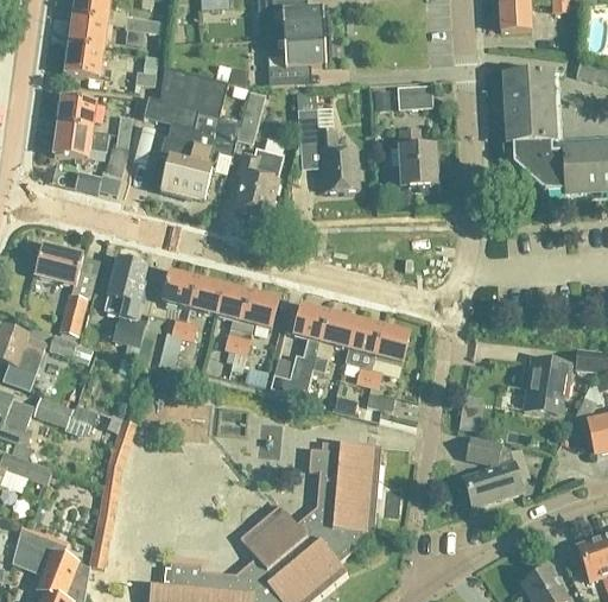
[(107,20),(109,0),(75,0),(74,16),(107,20)]
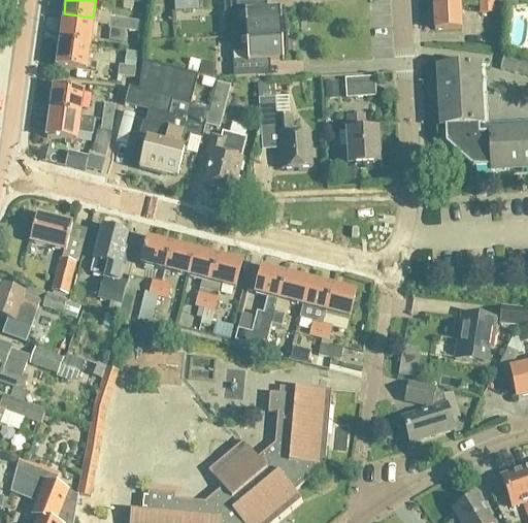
[(248,33),(279,31),(287,31),(286,18),(285,10),(284,10),(284,12),(281,12),(281,5),(279,5),(279,6),(255,8),(254,0),(229,0),(231,21),(239,20),(246,24),(248,33)]
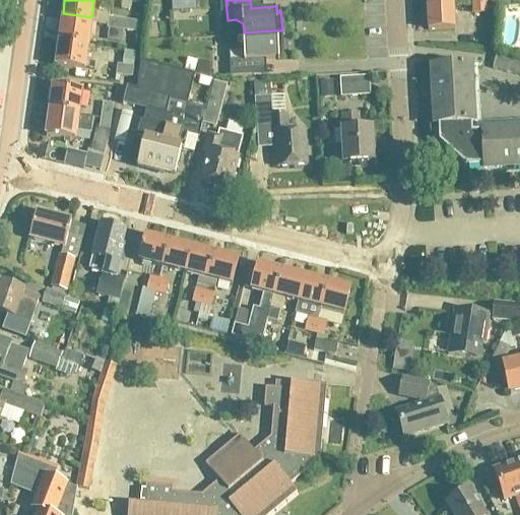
[(472,0),(472,9),(488,9),(488,0),(472,0)]
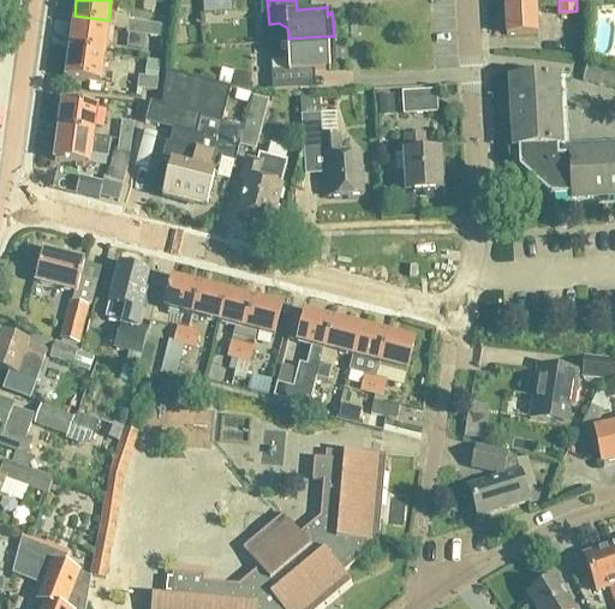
[(537,1),(506,4),(507,31),(538,30),(537,1)]
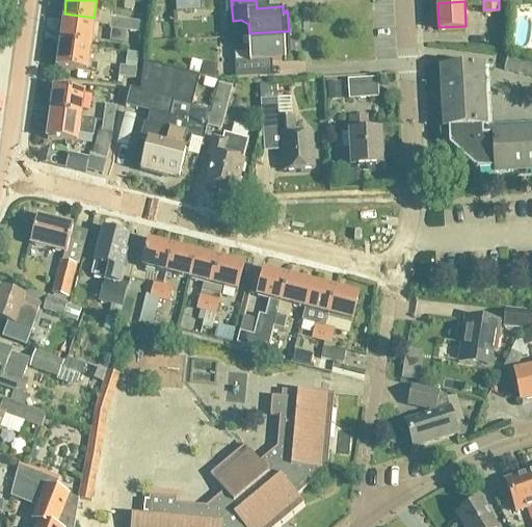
[(64,14),(60,38),(90,43),(94,18),(64,14)]
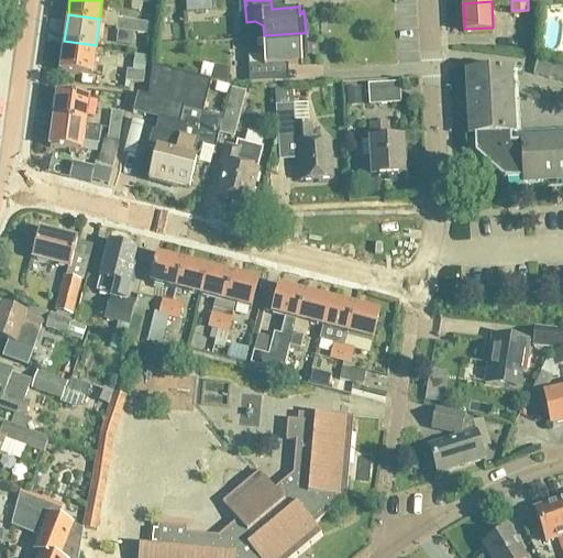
[(118,26),(133,29),(134,18),(118,14),(117,26),(118,26)]
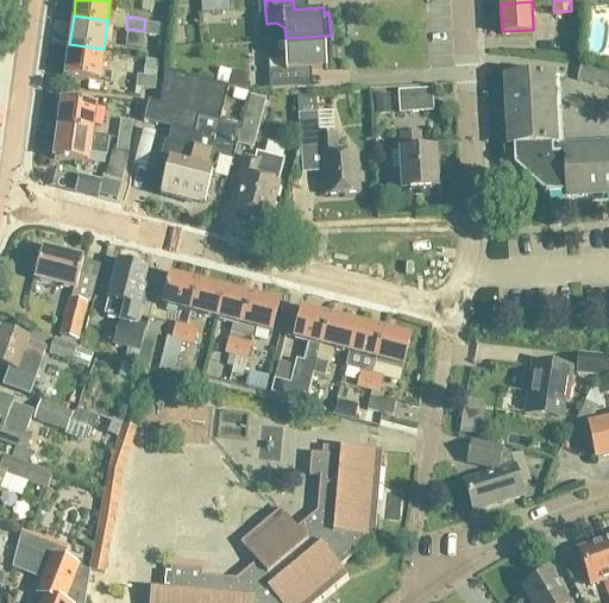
[(145,31),(163,35),(164,22),(145,19),(144,31),(145,31)]
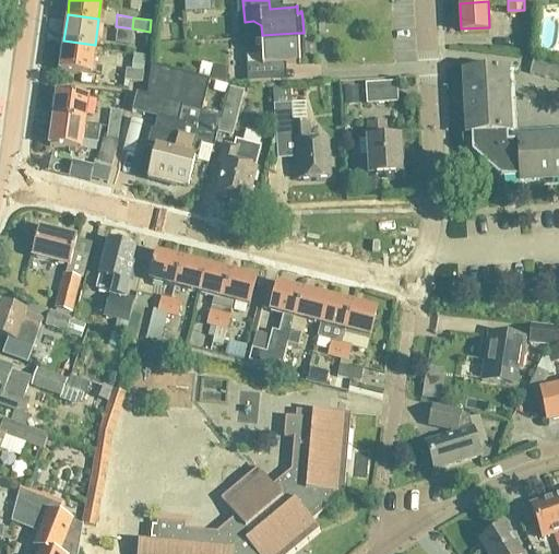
[(132,28),(117,26),(116,39),(132,42),(133,28),(132,28)]
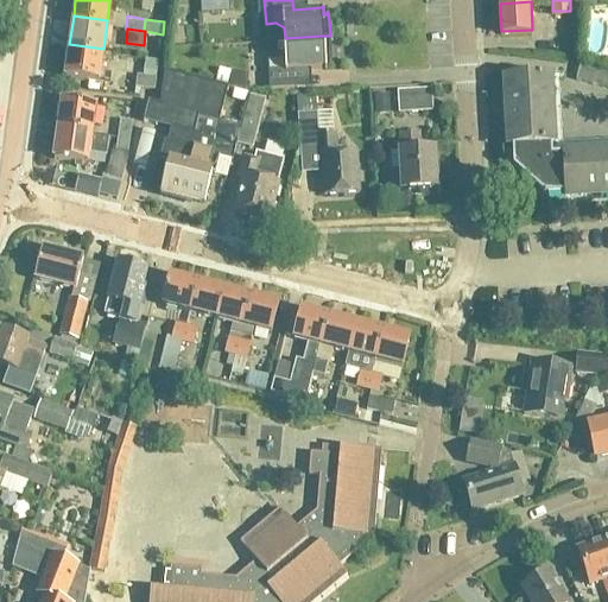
[(329,59),(330,59),(331,51),(331,44),(330,36),(322,36),(285,38),(285,49),(277,55),(267,55),(270,86),(311,83),(311,65),(325,64),(325,65),(327,65),(327,58),(329,57),(329,59)]
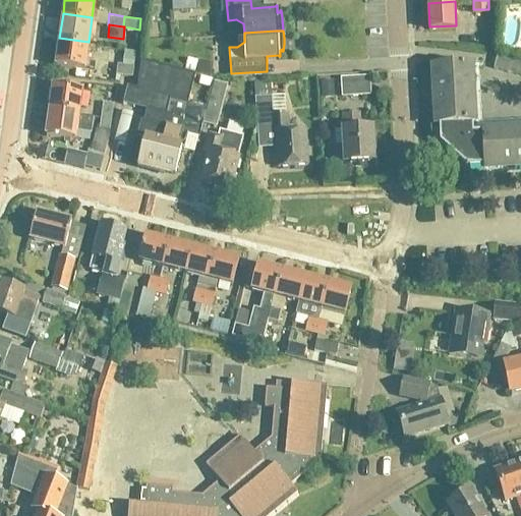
[(56,63),(84,68),(95,69),(96,59),(87,57),(89,42),(59,38),(56,63)]
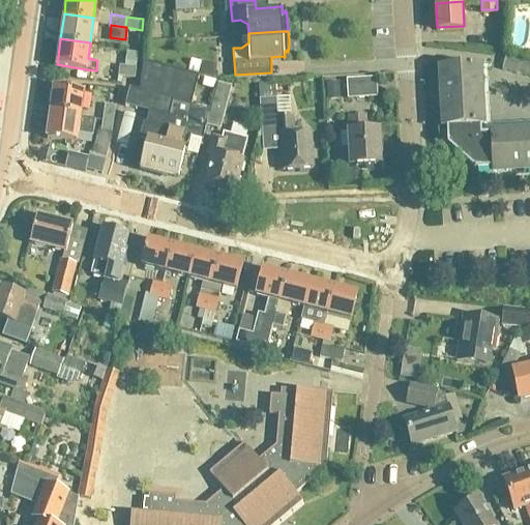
[(137,64),(138,50),(126,48),(124,62),(137,64)]
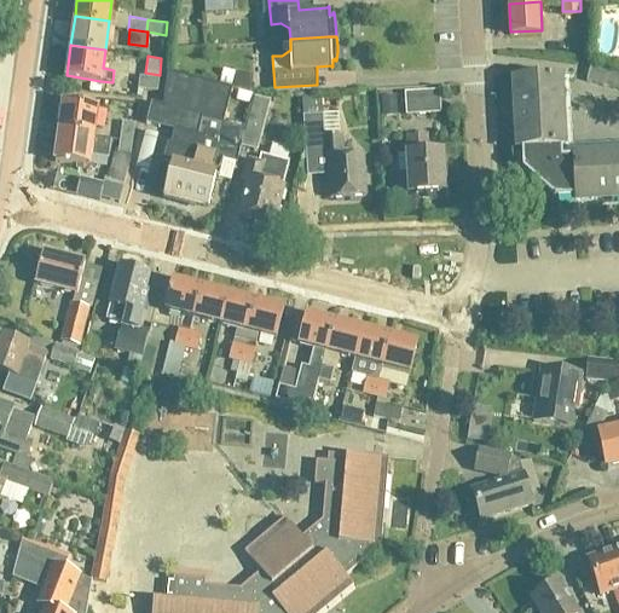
[(618,67),(591,59),(586,77),(618,85),(618,67)]
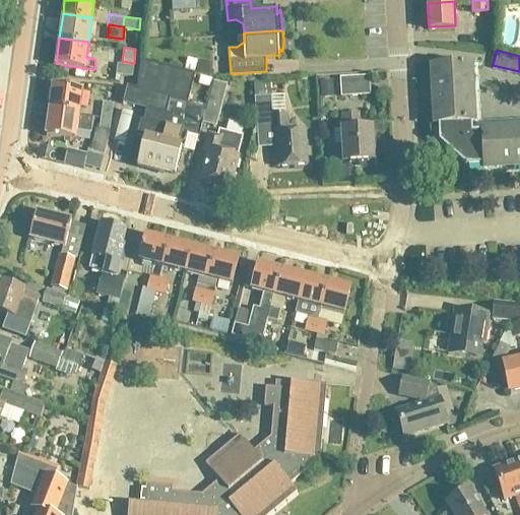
[(205,104),(188,100),(195,71),(141,58),(137,85),(127,83),(123,101),(146,107),(143,118),(141,118),(136,134),(130,156),(139,158),(137,163),(164,170),(165,165),(176,168),(181,144),(184,145),(188,129),(199,132),(202,119),(205,104)]
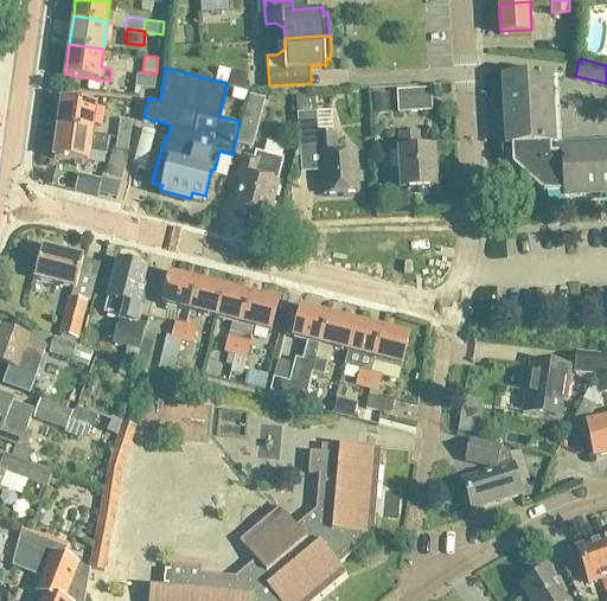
[(136,70),(135,83),(140,84),(154,85),(157,74),(142,71),(136,70)]
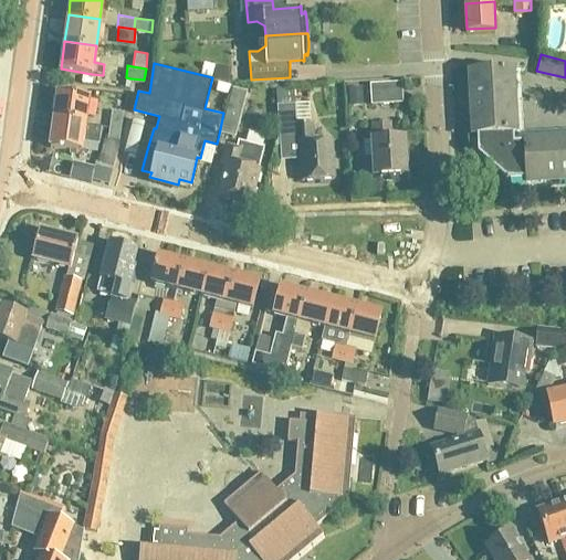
[(565,134),(519,137),(514,66),(469,69),(472,134),(478,134),(478,151),(507,178),(513,178),(513,187),(527,186),(527,182),(565,179),(565,134)]
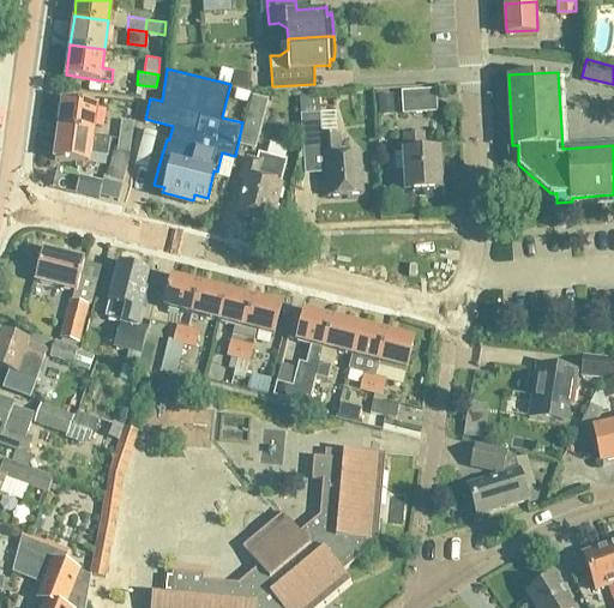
[(437,86),(402,88),(403,110),(438,108),(437,86)]
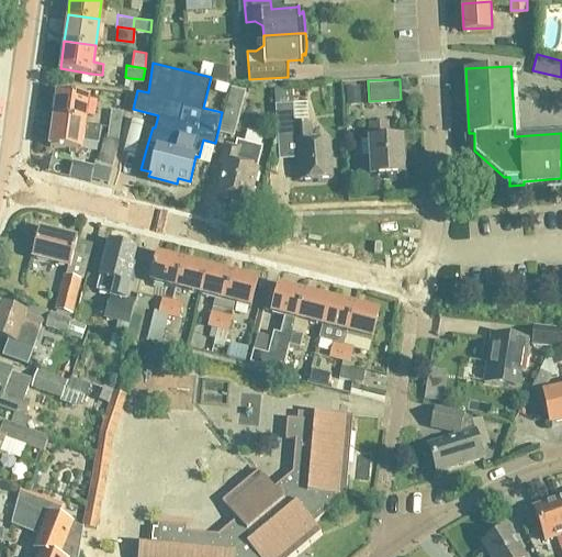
[(229,84),(222,112),(218,129),(235,132),(246,88),(229,84)]
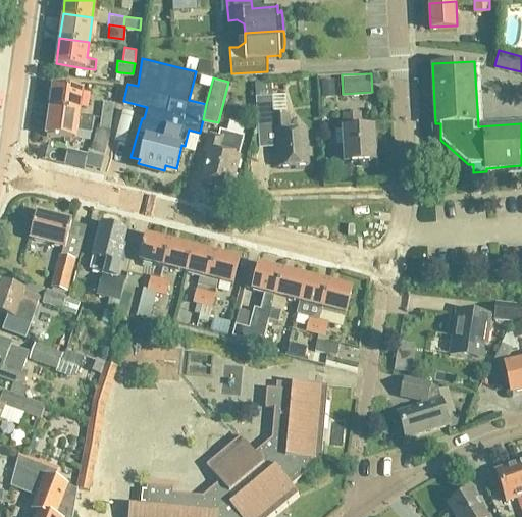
[(50,108),(79,112),(83,88),(53,84),(50,108)]
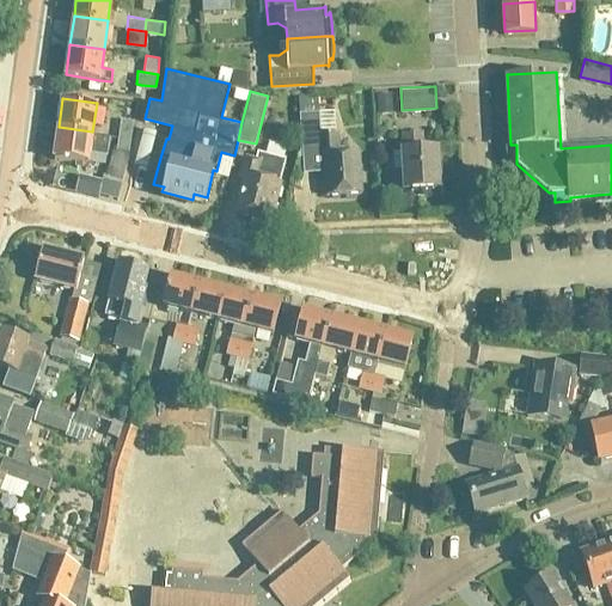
[(340,151),(337,130),(320,130),(319,109),(300,110),(303,141),(320,140),(320,153),(324,152),(326,193),(362,190),(359,151),(340,151)]
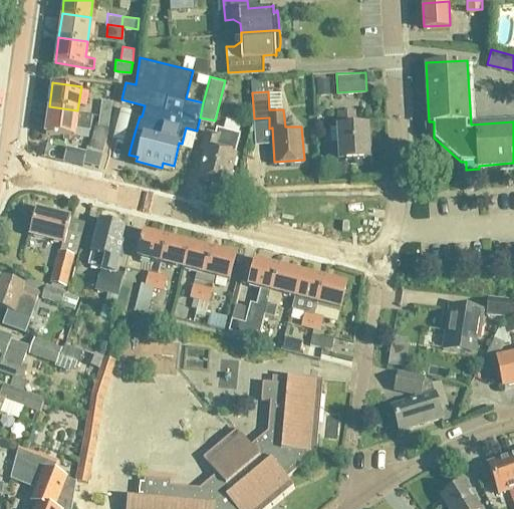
[(101,97),(99,113),(110,114),(112,99),(101,97)]
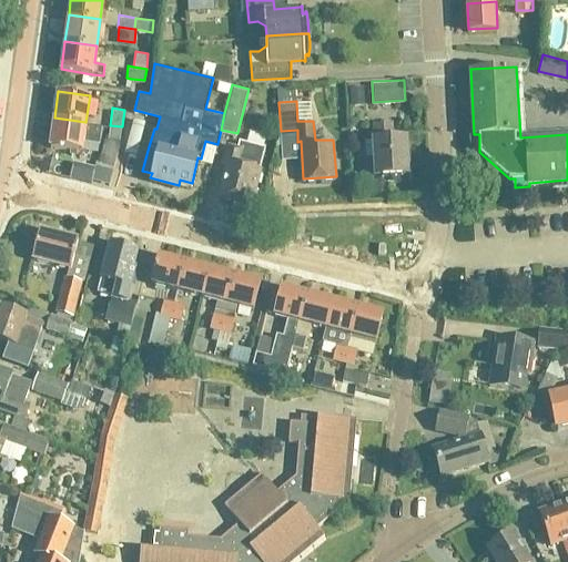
[(102,124),(85,122),(54,118),(50,144),(82,149),(84,139),(100,141),(102,124)]
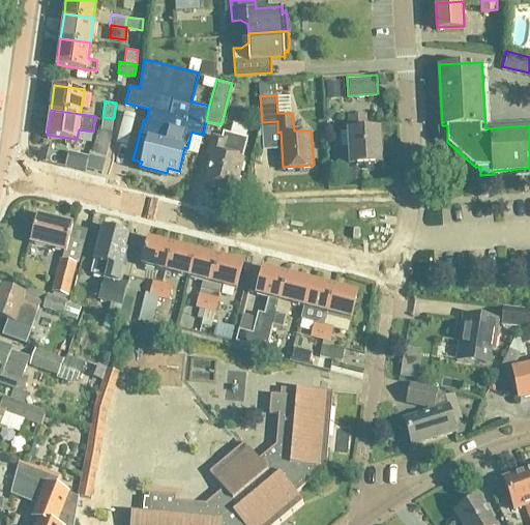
[(367,127),(366,113),(349,114),(350,128),(348,128),(350,163),(380,161),(379,127),(367,127)]
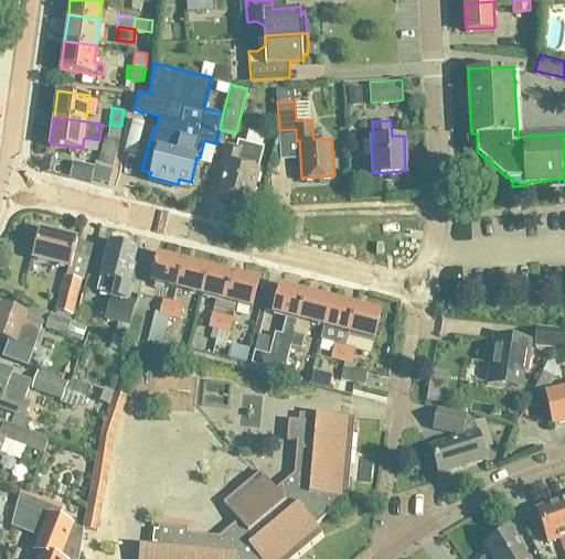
[(104,136),(98,160),(114,163),(119,138),(121,126),(109,125),(108,137),(104,136)]
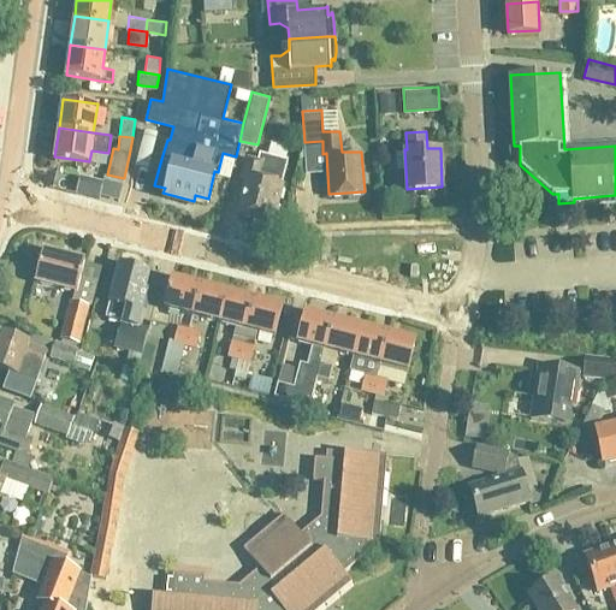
[(282,182),(280,182),(288,157),(260,149),(258,158),(246,155),(241,176),(247,177),(238,212),(272,220),(282,182)]
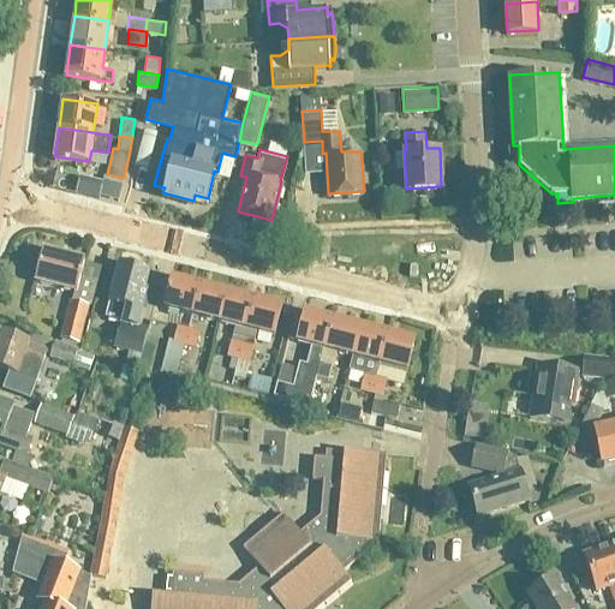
[(84,256),(43,246),(35,278),(73,288),(77,288),(84,256)]
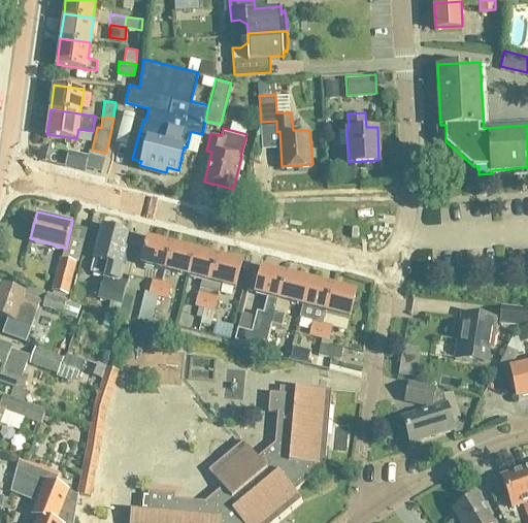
[(128,280),(119,278),(122,263),(126,246),(125,246),(128,229),(102,223),(95,256),(92,269),(103,271),(98,294),(121,299),(123,300),(128,280)]
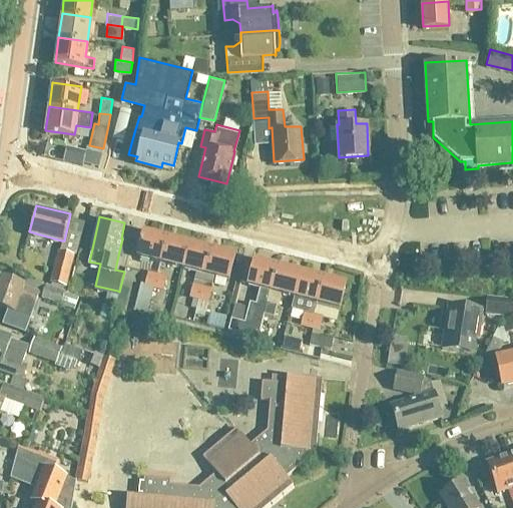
[(137,255),(160,261),(167,234),(143,228),(137,255)]
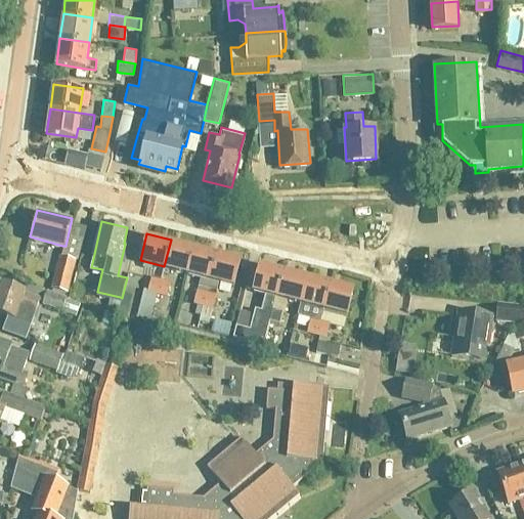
[(194,246),(171,240),(164,266),(187,271),(194,246)]
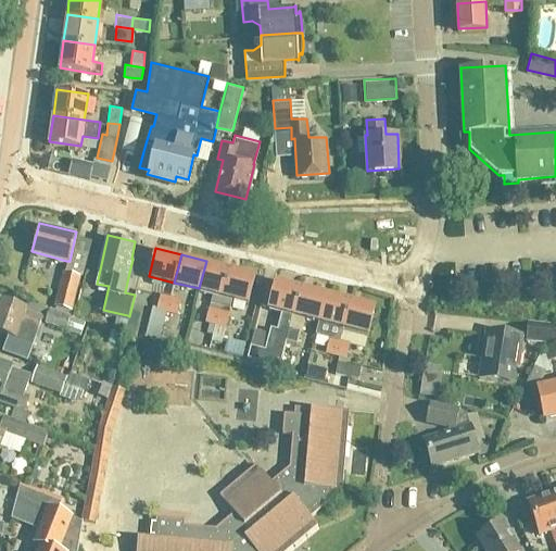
[(215,323),(230,266),(206,261),(199,288),(213,292),(205,320),(210,321),(206,329),(213,332),(215,323)]
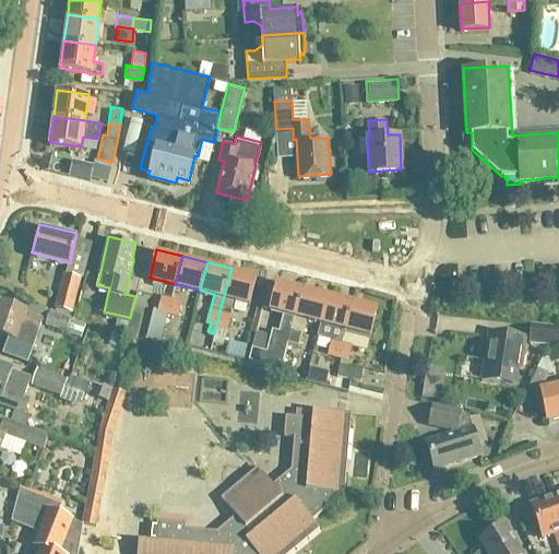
[(227,327),(235,299),(250,303),(257,274),(232,268),(216,325),(227,327)]
